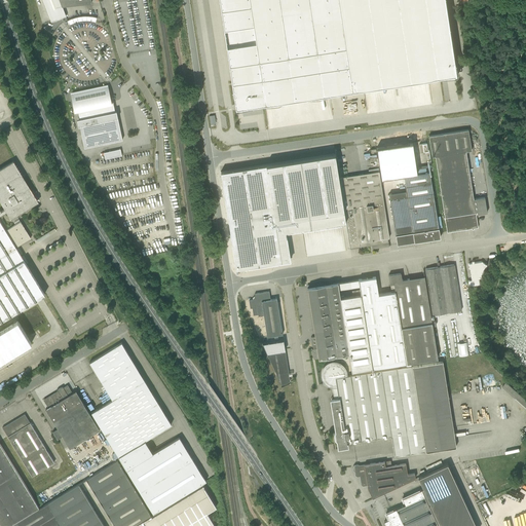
[(43,0),(51,21),(66,15),(63,5),(91,2),(90,0),(43,0)]
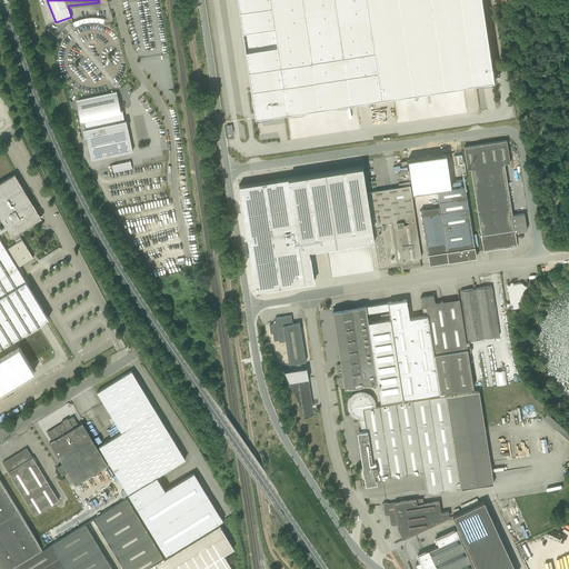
[(237,0),(256,117),(496,80),(483,0),(237,0)]
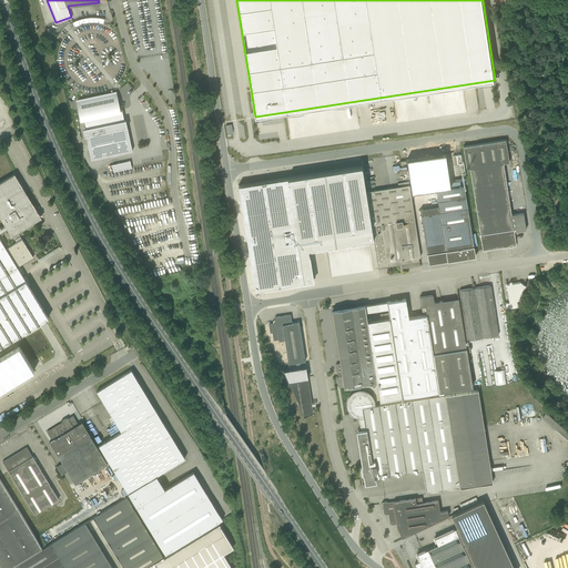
[(91,160),(132,151),(125,120),(124,120),(122,110),(120,110),(118,101),(120,101),(119,97),(117,97),(117,93),(78,102),(81,119),(83,119),(85,128),(83,129),(84,137),(87,137),(91,160)]
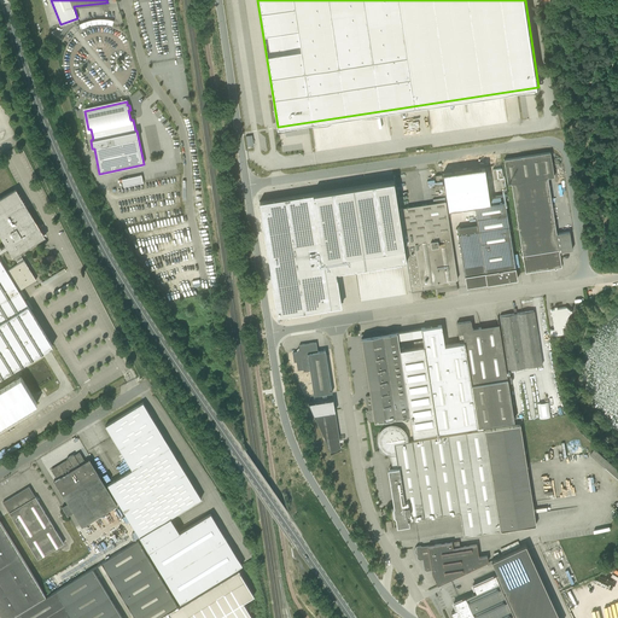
[(559,251),(572,250),(570,232),(557,233),(548,178),(554,176),(551,152),(503,159),(508,184),(512,184),(525,273),(561,267),(559,251)]
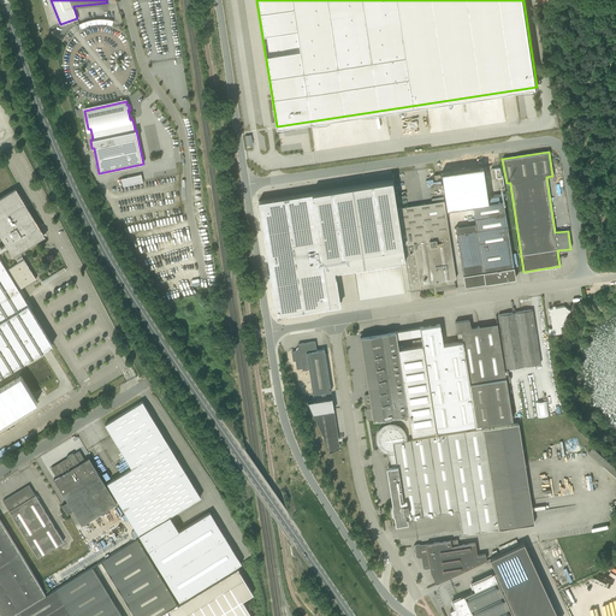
[(457,170),(442,172),(445,202),(446,209),(489,202),(487,196),(484,166),(457,170)]
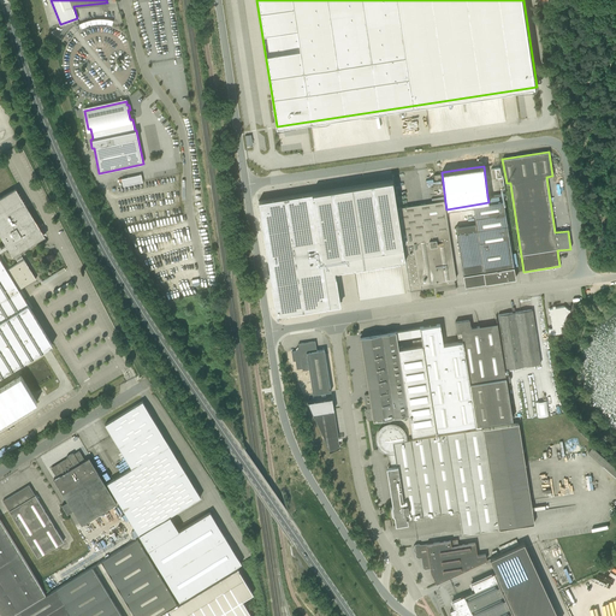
[(499,167),(491,169),(492,179),(502,178),(499,167)]
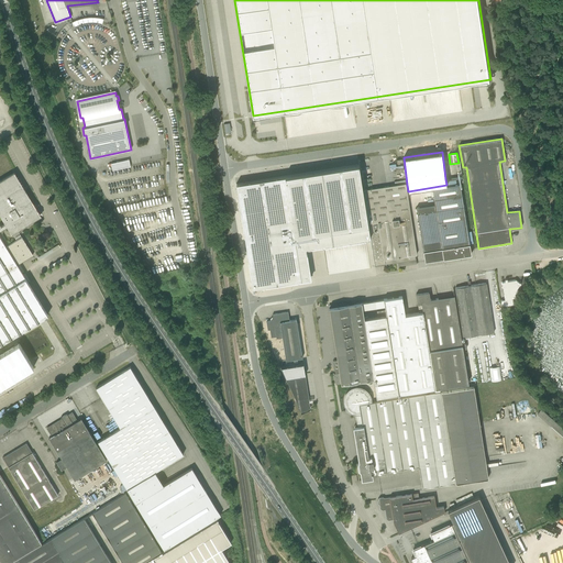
[(131,166),(129,159),(111,163),(112,170),(131,166)]
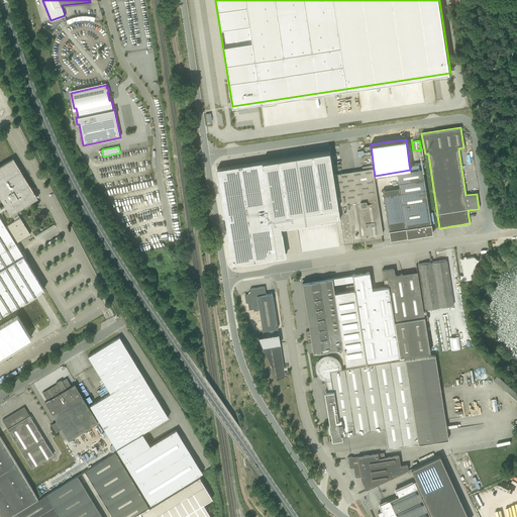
[(329,150),(217,169),(232,264),(285,255),(281,227),(340,218),(344,243),(353,242),(366,240),(366,241),(366,244),(372,243),(383,241),(382,234),(383,233),(373,169),(347,173),(343,173),(333,175),(329,150)]
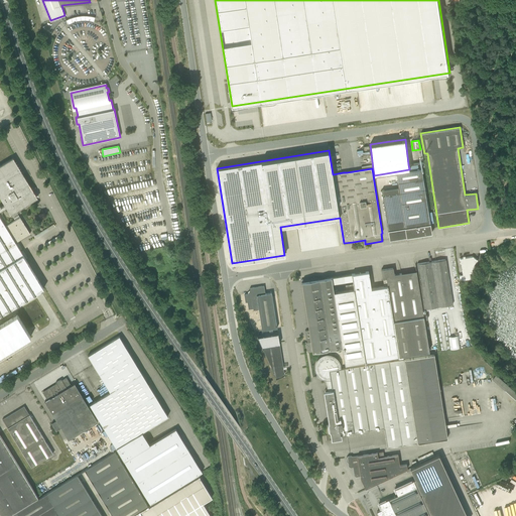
[(0,314),(44,288),(16,243),(30,234),(20,217),(8,224),(2,215),(3,209),(7,207),(11,214),(37,198),(20,170),(13,158),(0,165),(0,195),(5,205),(0,208),(0,314)]
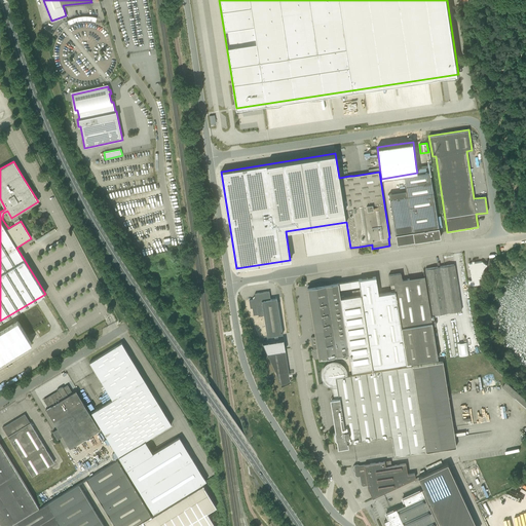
[(414,241),(440,237),(429,172),(404,176),(407,191),(389,194),(397,243),(414,240),(414,241)]
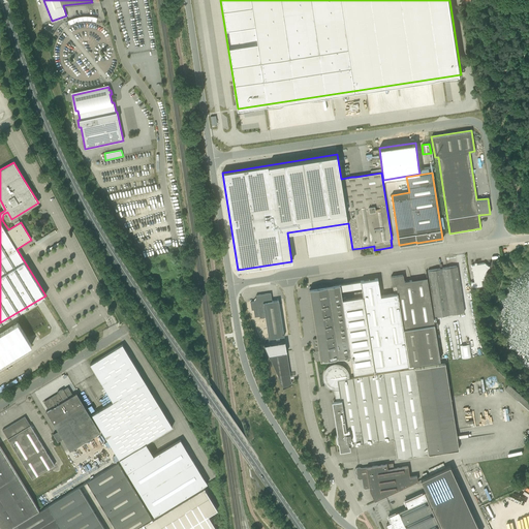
[(474,265),(471,265),(474,281),(470,282),(471,288),(483,286),(481,281),(483,280),(486,272),(490,267),(485,262),(477,265),(477,263),(476,262),(474,262),(474,263),(474,265)]
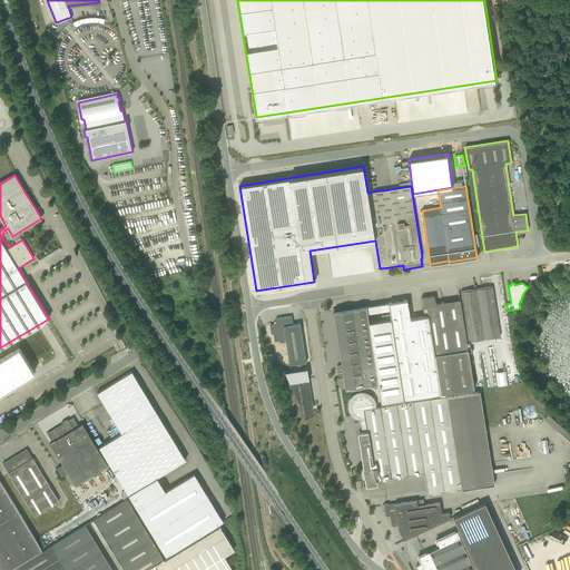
[(500,336),(492,286),(481,288),(477,288),(477,286),(474,287),(474,290),(461,292),(469,342),(500,336)]
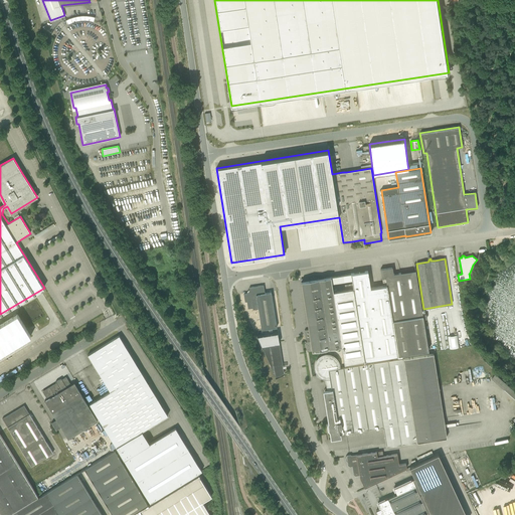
[(370,288),(368,271),(351,274),(353,288),(364,360),(422,351),(423,354),(428,353),(426,338),(423,319),(422,315),(416,276),(407,277),(394,279),(392,267),(380,269),(383,286),(370,288)]
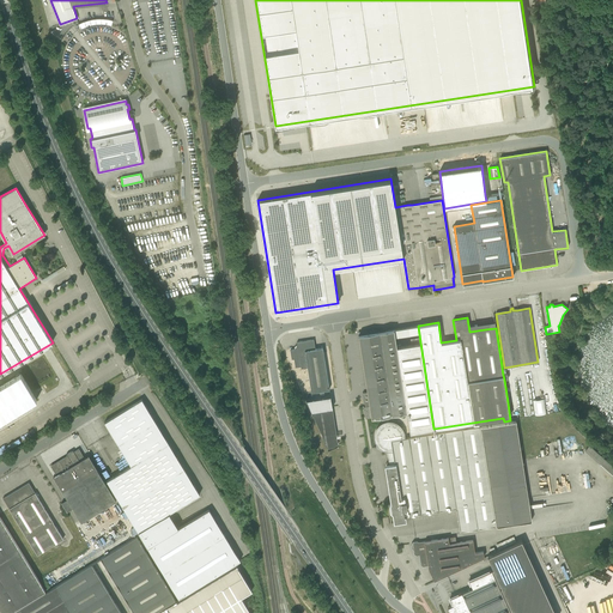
[(394,329),(358,335),(363,366),(369,406),(368,406),(364,407),(365,418),(371,418),(387,416),(407,412),(396,347),(395,337),(394,329)]
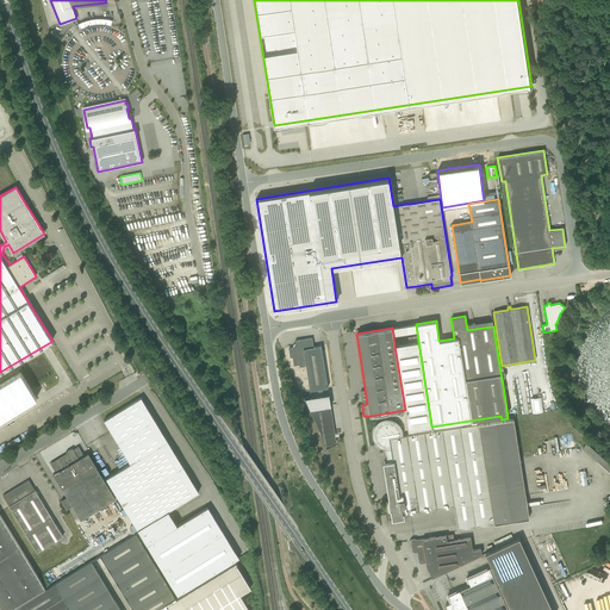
[(306,366),(310,390),(310,391),(328,387),(322,346),(313,347),(312,337),(296,341),(296,343),(294,343),(296,344),(294,347),(293,346),(292,346),(293,347),(292,347),(288,348),(290,358),(292,356),(294,365),(299,365),(299,367),(306,366)]
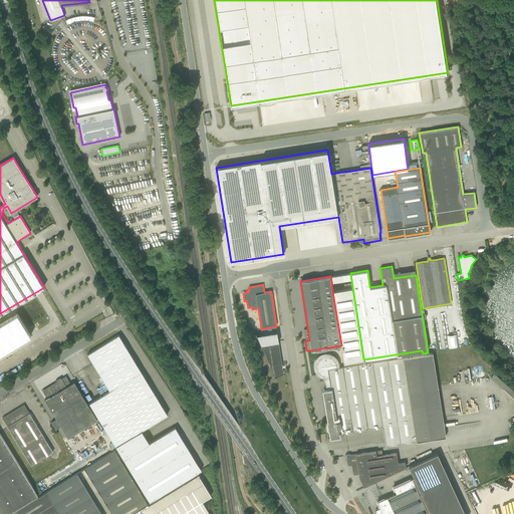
[(332,291),(341,345),(343,360),(343,362),(344,362),(363,359),(352,287),(332,291)]
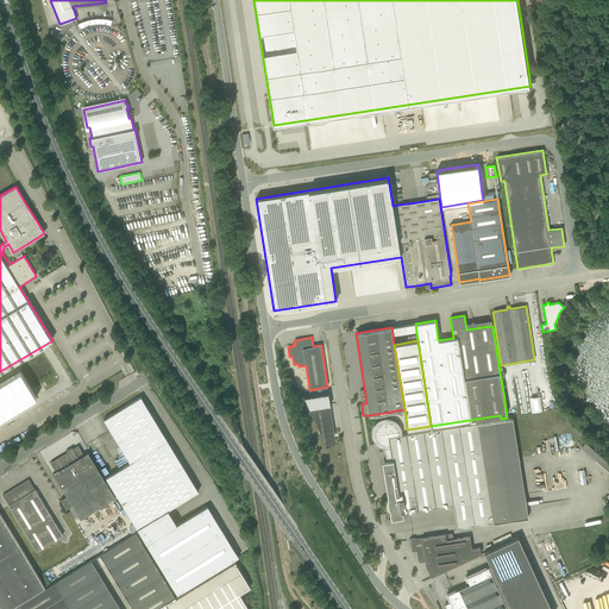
[(0,419),(36,397),(20,372),(0,383),(0,419)]
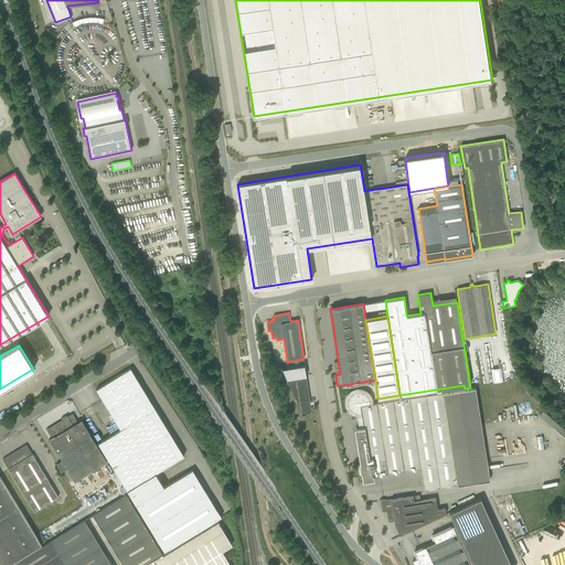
[(306,375),(305,365),(281,369),(286,377),(288,383),(299,406),(302,414),(306,413),(307,413),(308,413),(308,412),(309,411),(310,411),(311,409),(311,406),(306,375)]
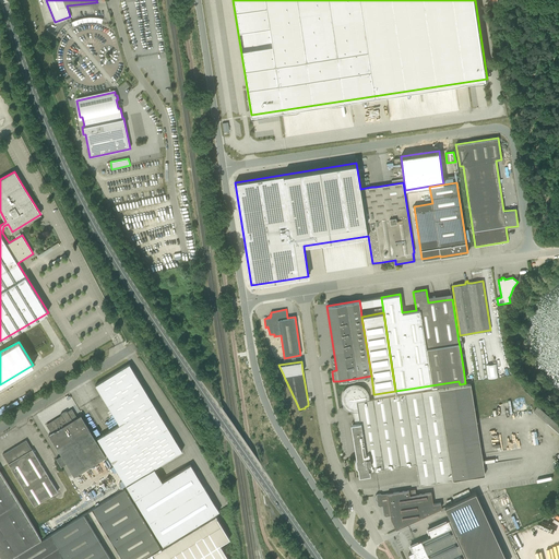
[(182,451),(129,364),(95,384),(102,395),(119,425),(97,438),(126,485),(134,499),(163,546),(219,511),(190,464),(163,482),(154,467),(182,451)]
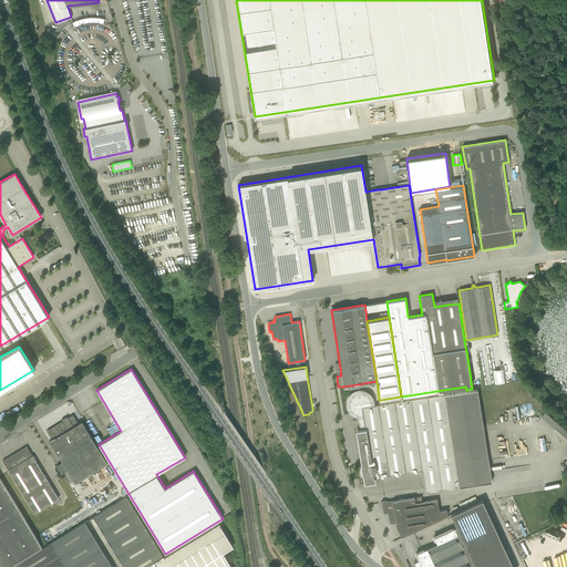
[(504,369),(494,369),(494,383),(504,383),(504,369)]
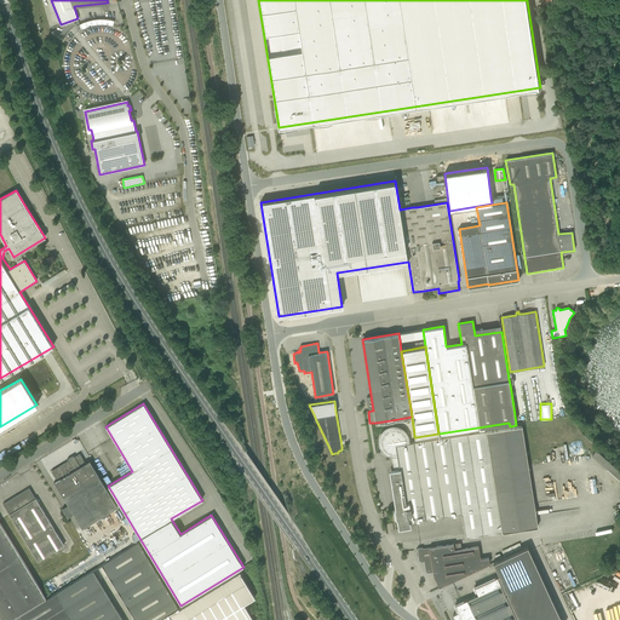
[(415,442),(408,443),(399,455),(411,522),(417,521),(460,514),(461,514),(463,526),(465,538),(538,527),(538,522),(537,516),(534,503),(528,465),(522,425),(484,431),(484,430),(478,431),(478,432),(415,442)]
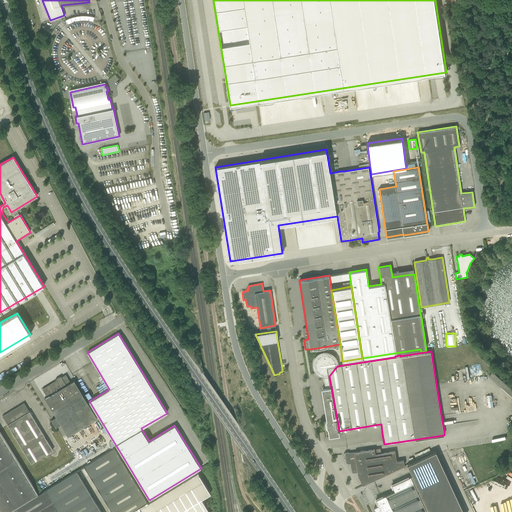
[(339,435),(339,431),(329,376),(337,366),(337,365),(337,364),(337,362),(336,361),(336,360),(335,359),(335,358),(334,357),(333,356),(332,355),(331,355),(330,354),(329,354),(328,353),(327,353),(326,353),(324,353),(323,353),(322,353),(321,354),(320,354),(319,355),(318,356),(317,356),(316,357),(316,358),(315,359),(314,360),(314,362),(314,363),(314,364),(314,365),(314,366),(314,367),(315,369),(315,370),(316,371),(316,372),(317,373),(316,374),(319,376),(320,375),(321,375),(322,375),(323,376),(325,388),(323,388),(328,424),(330,436),(339,435)]
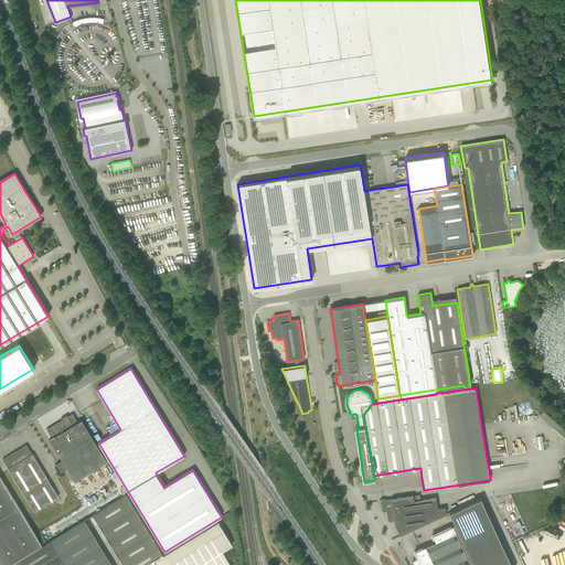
[(540,415),(564,437),(564,428),(544,409),(540,415)]
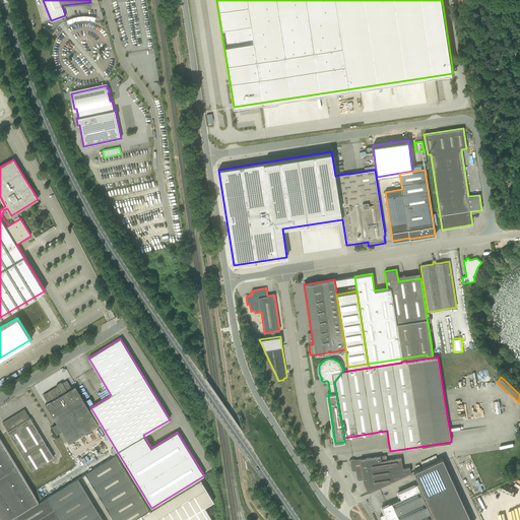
[(46,404),(57,424),(54,425),(52,427),(57,434),(59,433),(62,431),(69,443),(99,425),(75,386),(71,388),(67,381),(63,383),(62,382),(57,385),(58,388),(55,390),(54,388),(44,395),(48,402),(46,404)]
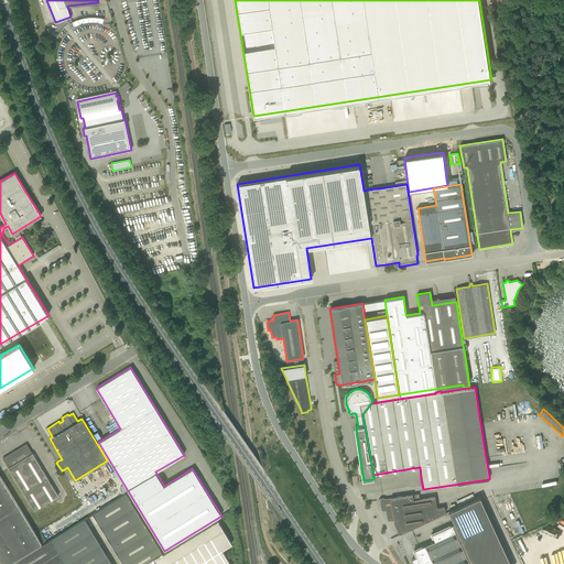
[(58,496),(46,477),(26,444),(2,458),(34,510),(58,496)]
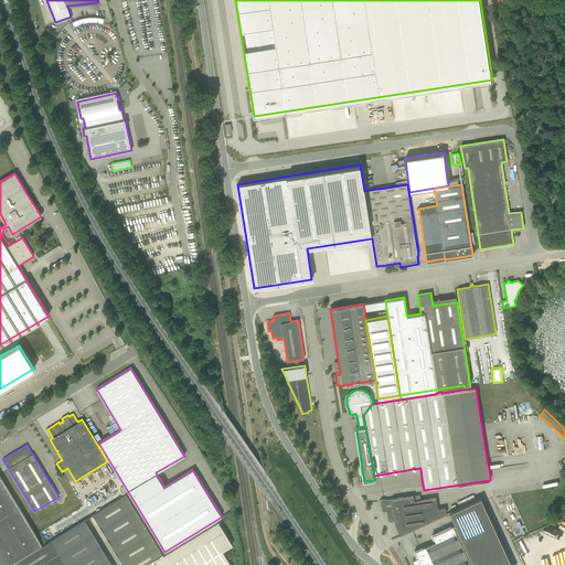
[(0,561),(2,564),(8,564),(42,545),(0,476),(0,561)]
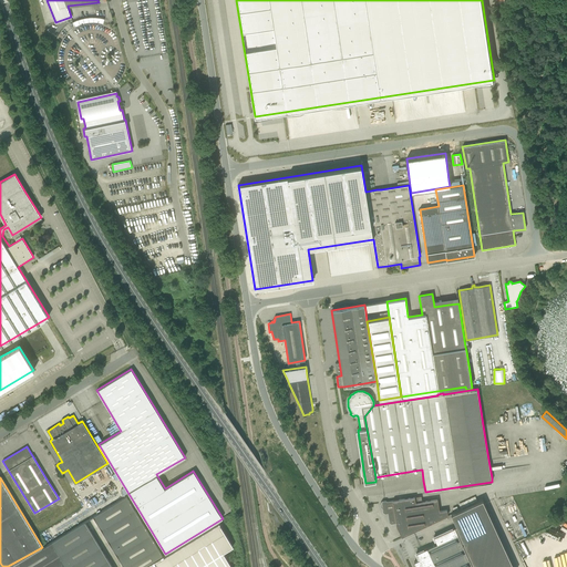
[(146,566),(164,557),(163,557),(155,543),(126,496),(93,516),(113,548),(124,566),(146,566)]
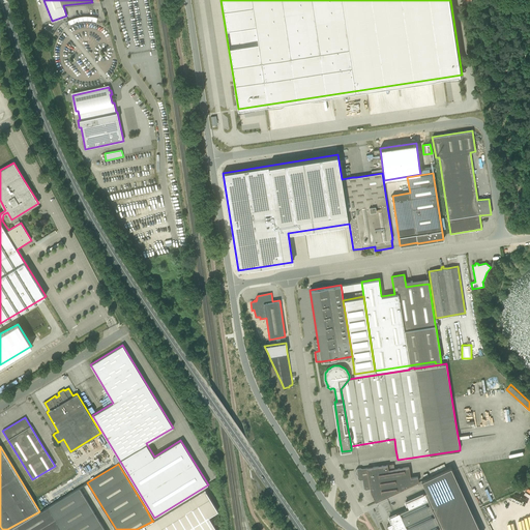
[(374,498),(376,502),(386,497),(418,481),(418,476),(411,477),(410,473),(409,467),(394,469),(393,464),(386,465),(359,469),(358,469),(357,471),(358,478),(360,479),(362,479),(363,488),(365,490),(370,489),(371,492),(374,498)]
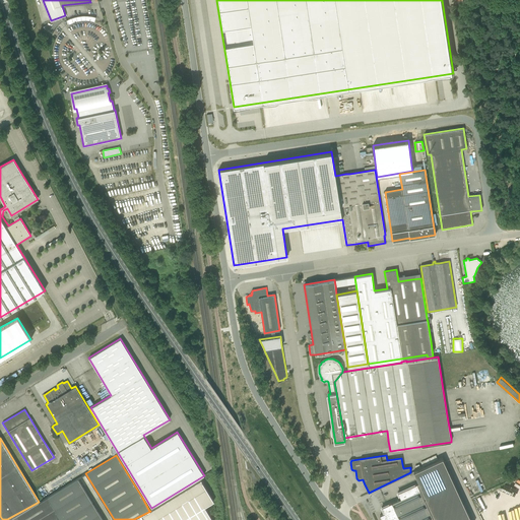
[(418,483),(416,484),(416,483),(397,493),(400,499),(393,502),(388,505),(387,505),(382,507),(385,513),(380,515),(382,519),(470,519),(444,462),(442,458),(413,471),(416,478),(418,483)]
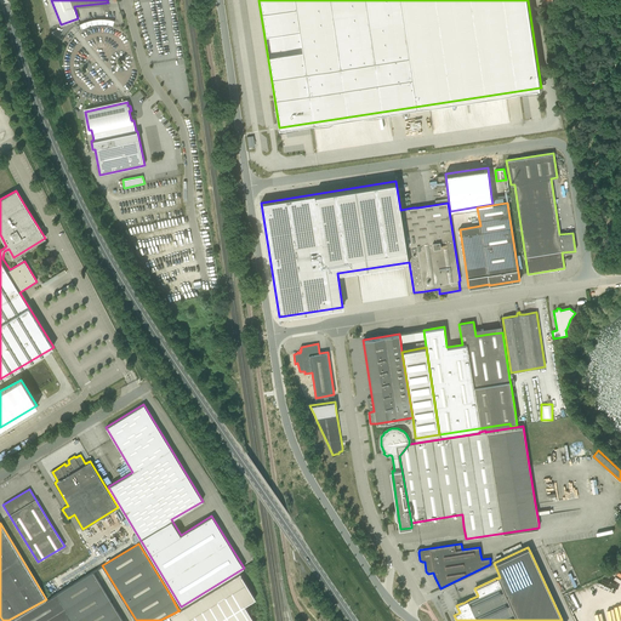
[(11,620),(123,620),(114,607),(93,571),(11,620)]
